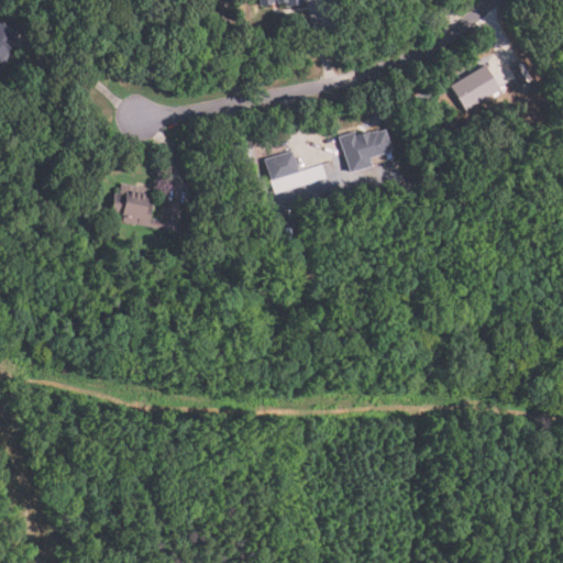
[(1,66),(0,65),(0,23),(19,32),(12,45),(11,44),(1,66)]
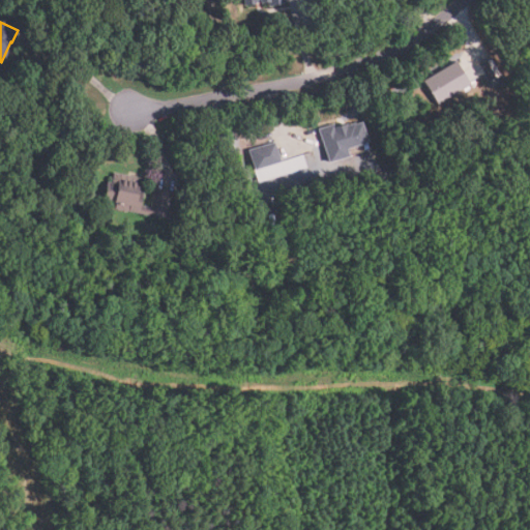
[(470,84),(438,104),(423,81),(455,61),(470,84)]
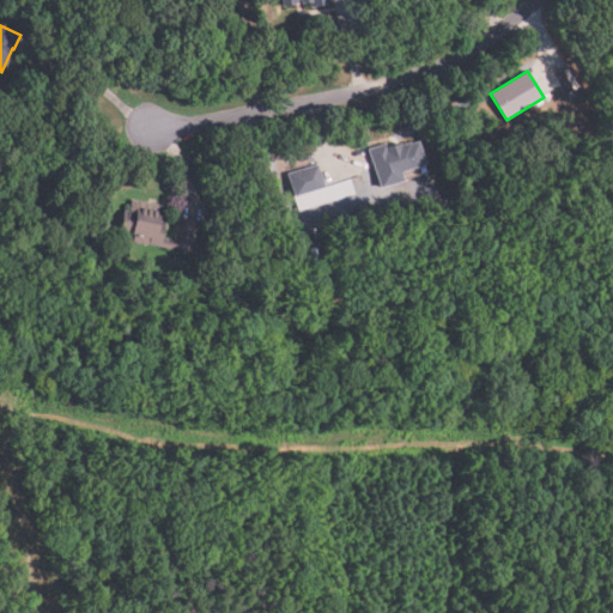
[(402,182),(380,188),(368,149),(387,143),(388,146),(400,143),(401,145),(411,141),(411,144),(418,141),(425,165),(400,173),(402,182)]
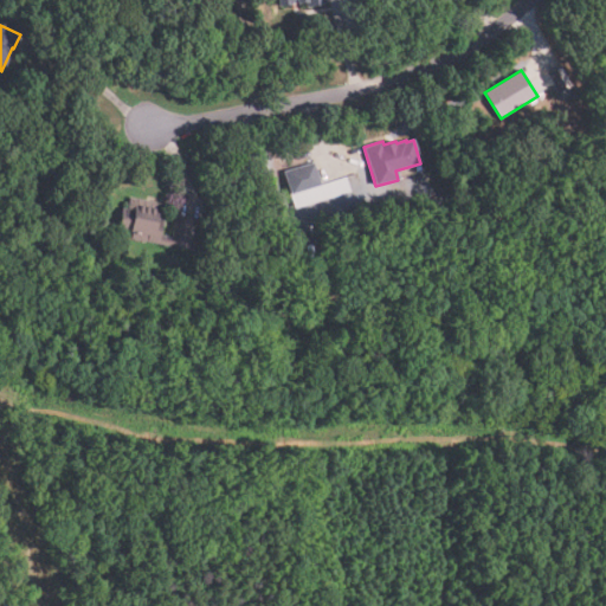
[(321,186),(291,195),(283,173),(314,163),(321,186)]
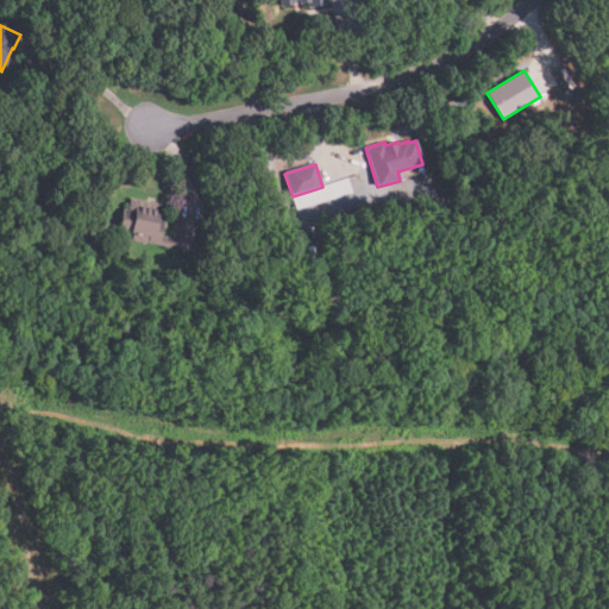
[(163,248),(145,244),(146,238),(118,232),(121,209),(127,211),(130,199),(165,206),(163,221),(164,223),(163,228),(161,230),(159,237),(165,238),(163,248)]
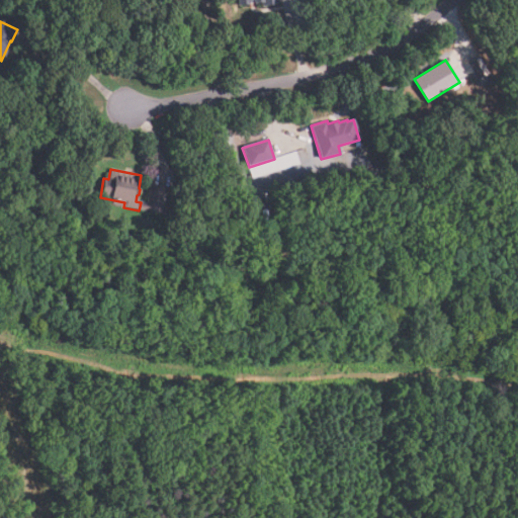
[(165,214),(144,210),(149,184),(170,188),(165,214)]
